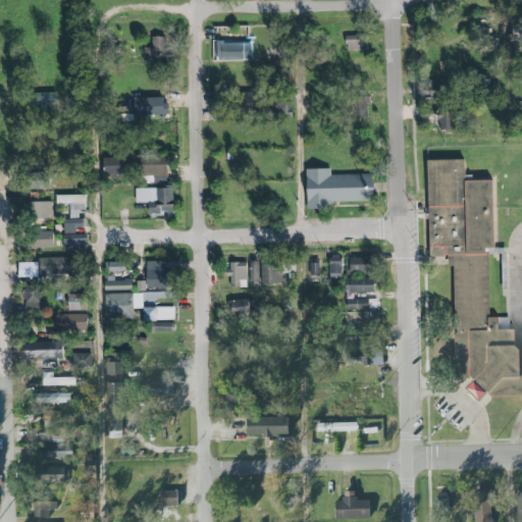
[(344,36),(345,50),(365,50),(365,35),(344,36)]
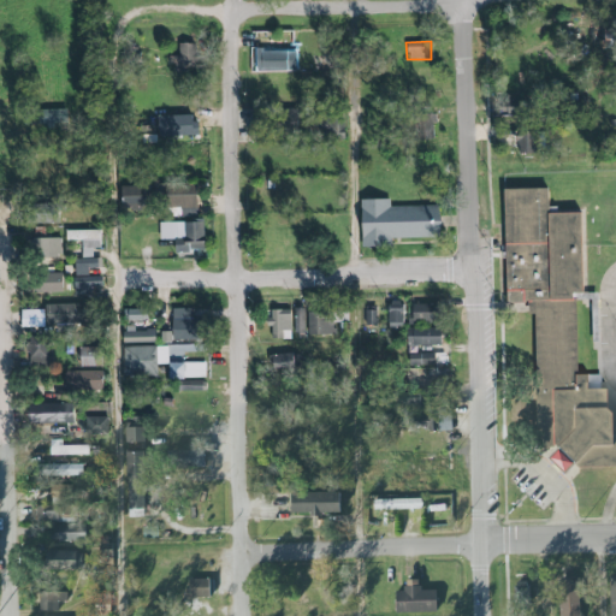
[(167,55),(167,66),(181,66),(181,72),(194,72),(194,43),(177,43),(177,57),(167,55)]
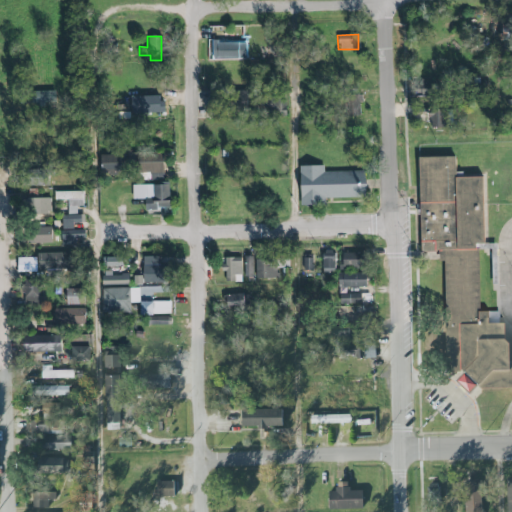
[(210,59),(243,59),(243,41),(210,42),(210,59)]
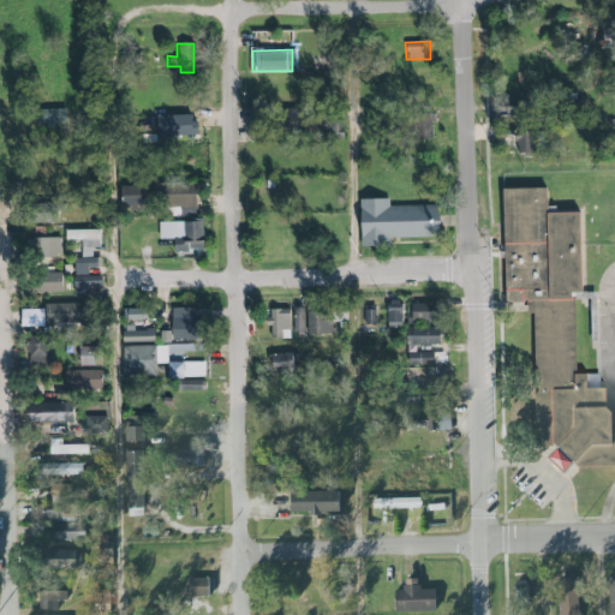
[(502,114),(520,114),(519,100),(502,100),(502,114)]
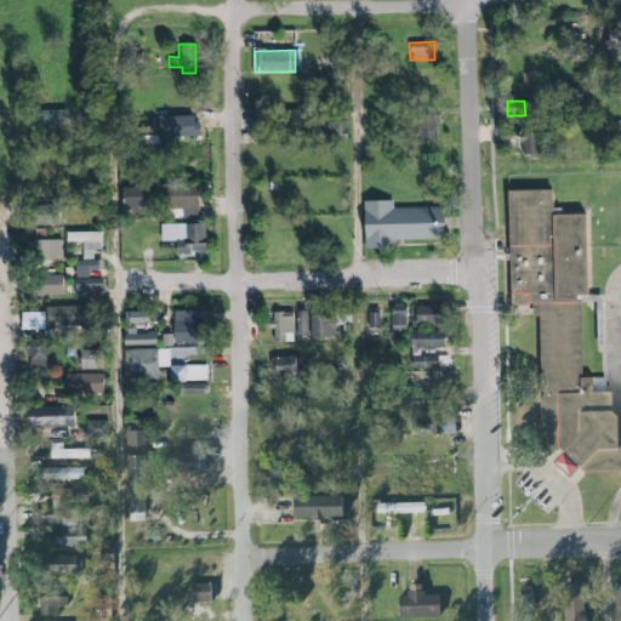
[(295,130),(298,113),(279,108),(275,125),(295,130)]
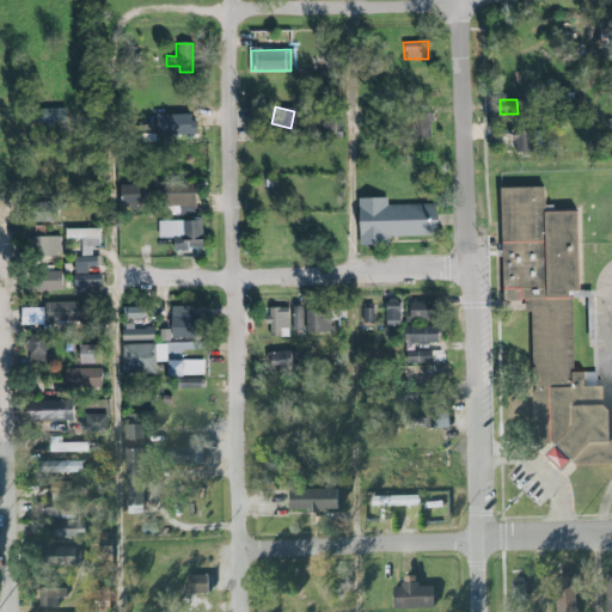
[(66,109),(41,109),(41,124),(67,123),(66,109)]
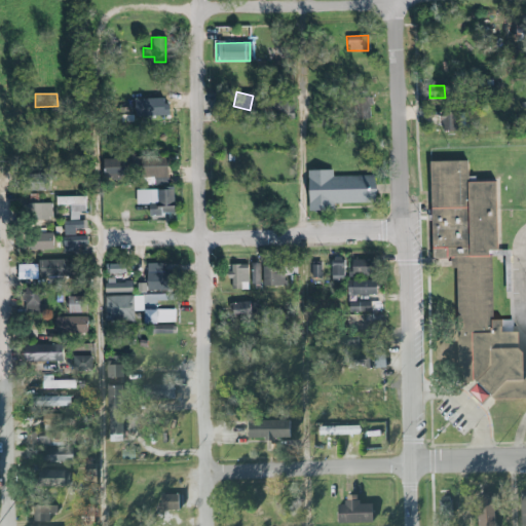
[(353,98),(354,118),(371,118),(370,97),(353,98)]
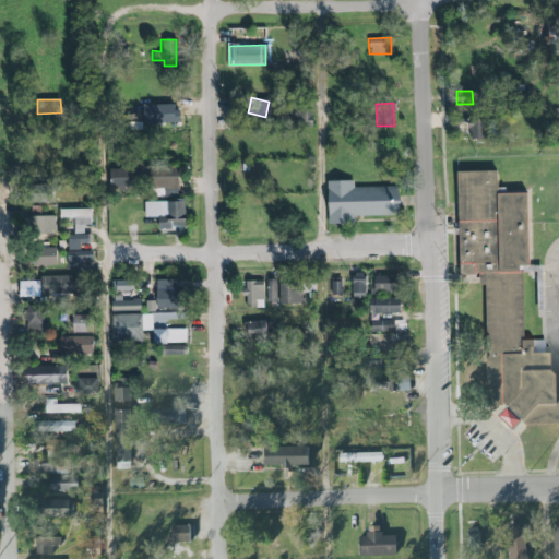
[(141,105),(142,125),(177,123),(176,104),(141,105)]
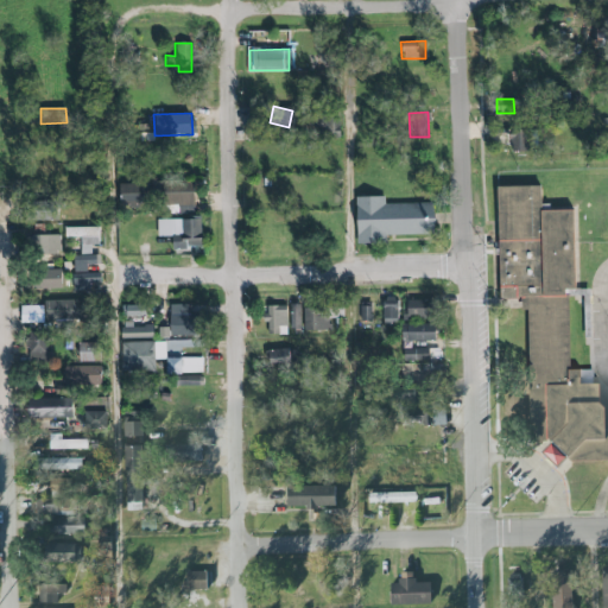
[(339,113),(323,113),(322,137),(337,138),(339,113)]
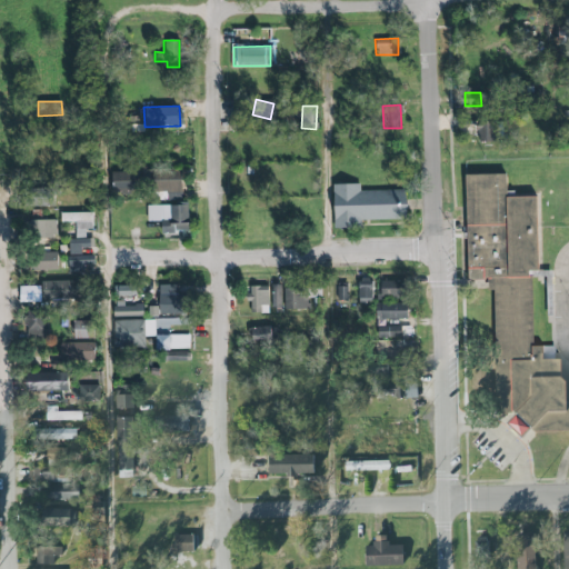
[(476,141),(492,141),(492,119),(477,118),(476,141)]
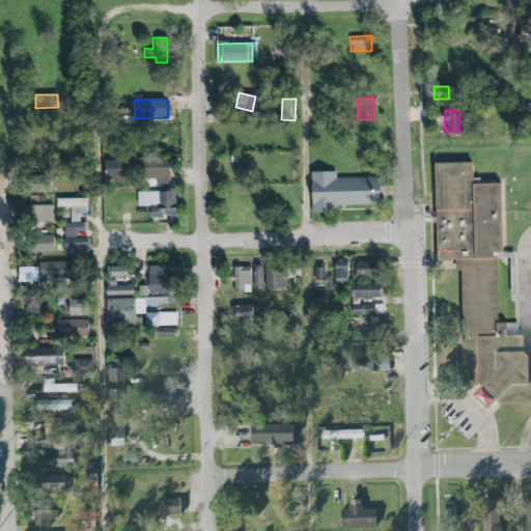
[(169,186),(168,157),(144,158),(145,179),(157,178),(157,186),(169,186)]
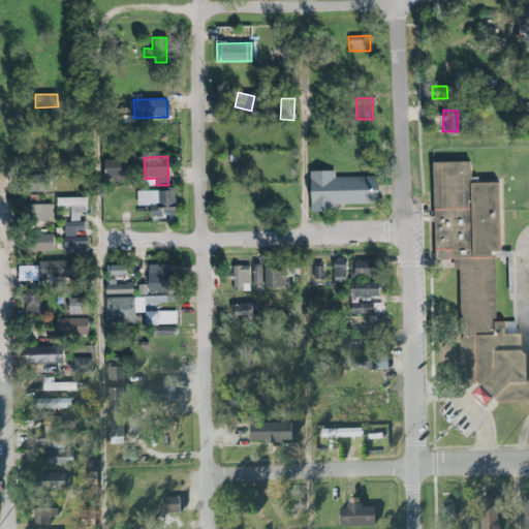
[(124,159),(101,160),(102,181),(125,180),(124,159)]
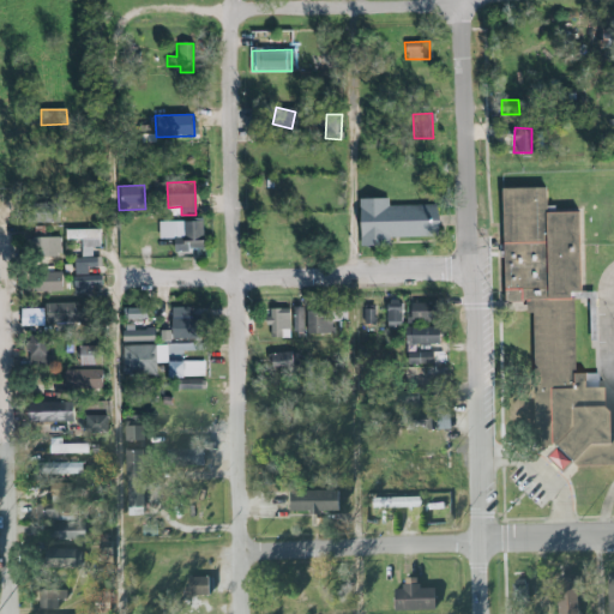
[(543,456),(553,467),(613,464),(613,410),(608,411),(594,373),(573,374),(572,290),(589,309),(594,292),(577,292),(576,211),(545,212),(543,188),(499,188),(501,302),(524,301),(524,311),(530,317),(533,445),(558,445),(543,456)]
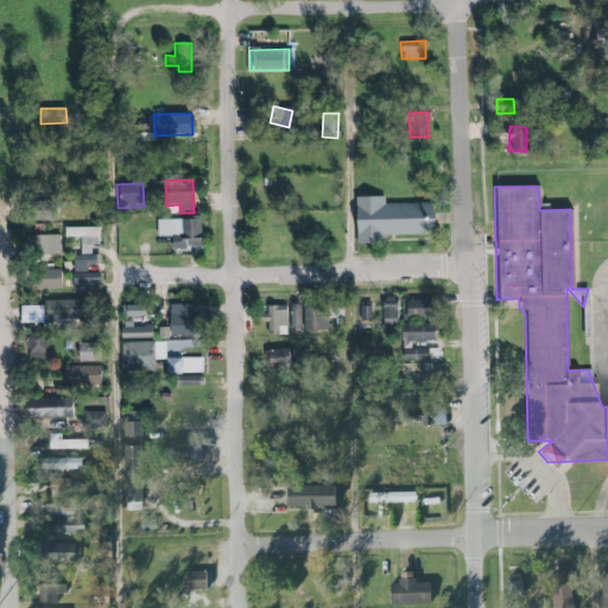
[(384,204),(384,197),(354,197),(354,236),(432,236),(432,203),(384,204)]
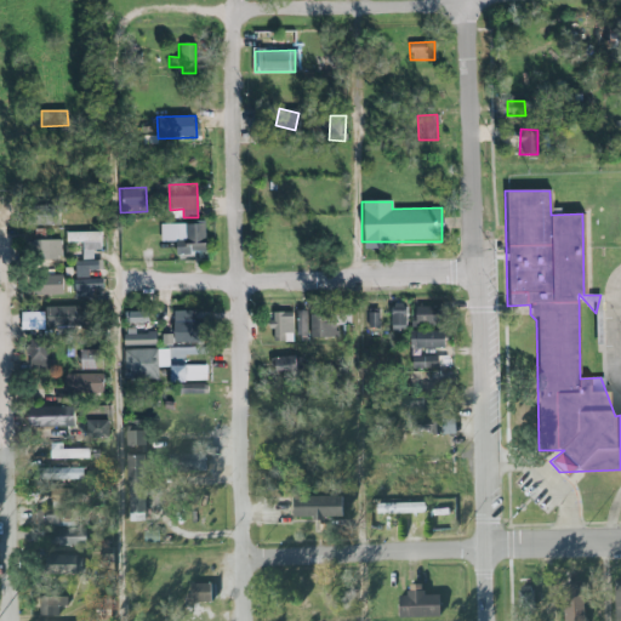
[(100,231),(66,233),(67,244),(83,243),(83,261),(75,261),(75,278),(89,278),(89,271),(102,271),(102,260),(93,261),(93,250),(101,250),(100,231)]
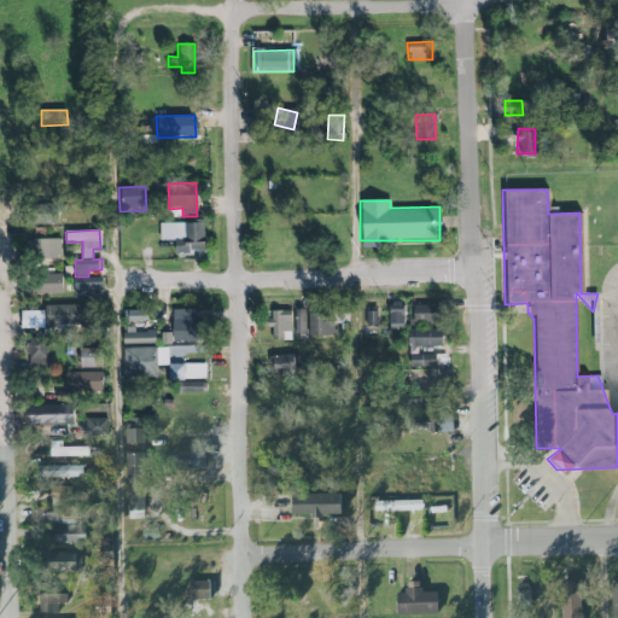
[(62,239),(34,238),(34,258),(62,258),(62,239)]
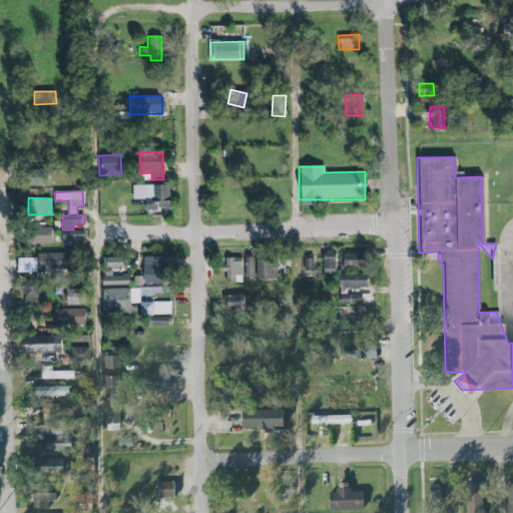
[(52,237),(52,228),(28,228),(28,238),(52,237)]
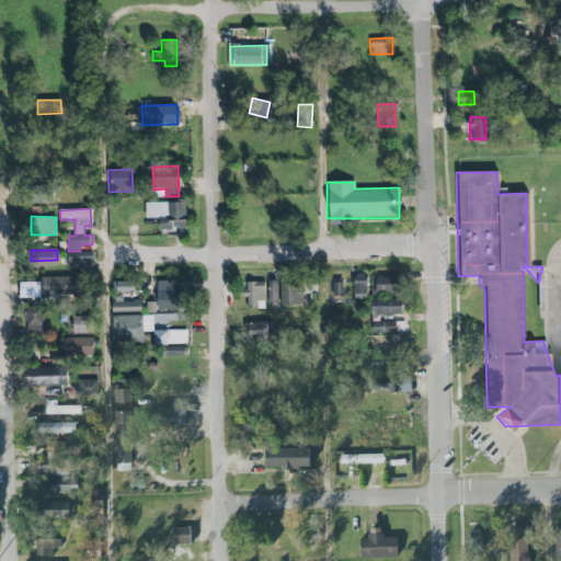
[(67,266),(92,266),(92,252),(67,251),(67,266)]
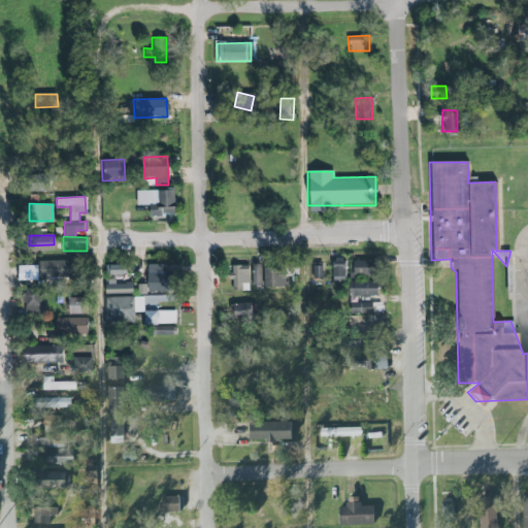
[(345,259),(331,260),(332,279),(347,279),(345,259)]
